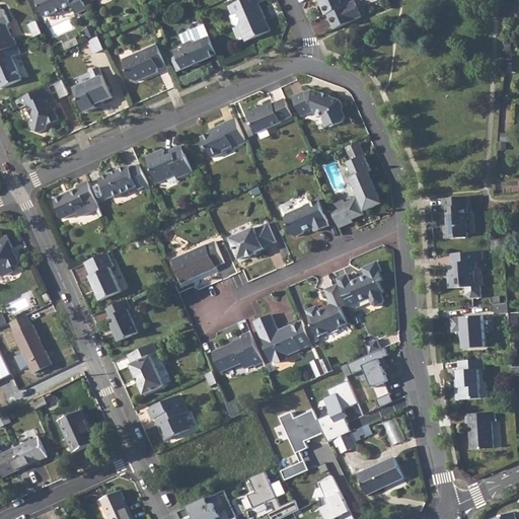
[(88,8),(84,0),(38,0),(46,15),(56,11),(58,12),(64,10),(65,8),(73,4),(76,13),(88,8)]
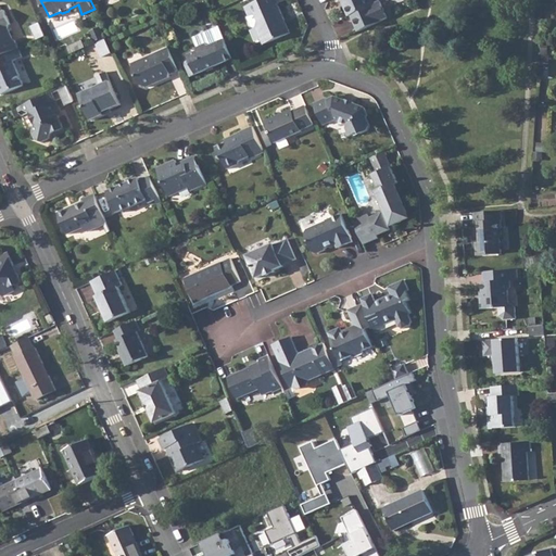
[(261,0),(256,2),(245,7),(250,16),(247,17),(251,28),(253,28),(254,28),(256,28),(264,45),(291,34),(278,4),(280,3),(278,0),(261,0)]
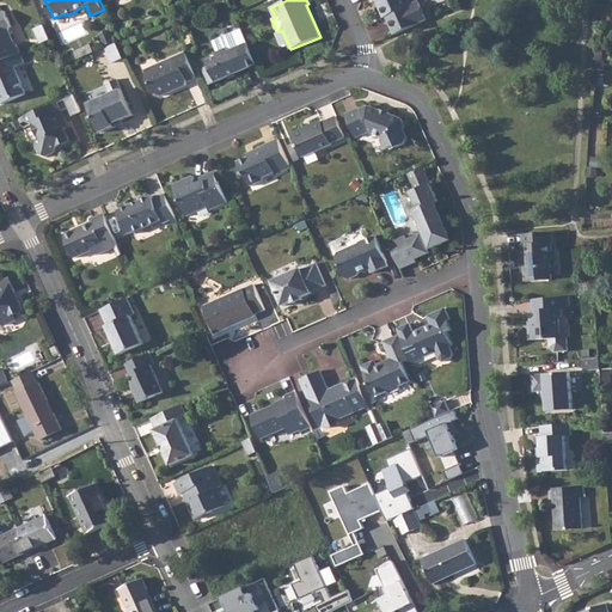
[(408,0),(379,0),(381,4),(379,6),(384,18),(386,17),(395,35),(411,26),(427,20),(418,1),(410,5),(408,0)]
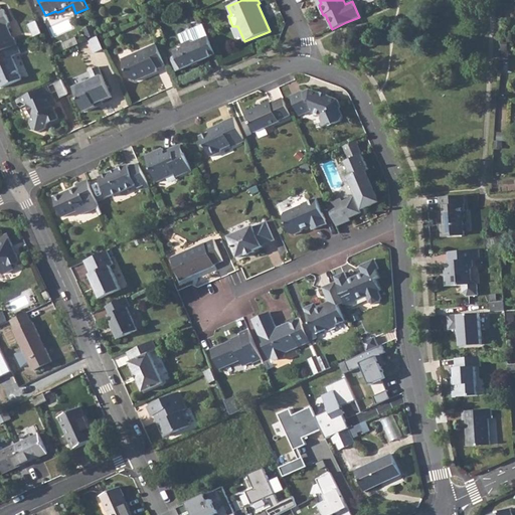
[(0,10),(0,51),(8,48),(16,44),(13,37),(7,35),(4,28),(7,27),(8,23),(3,9),(0,10)]
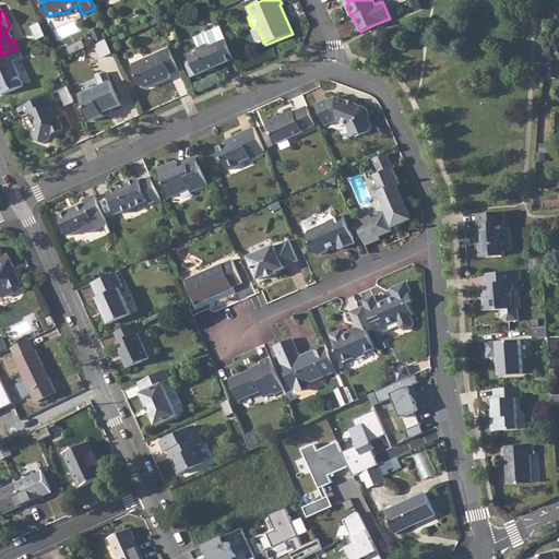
[(235,59),(227,39),(221,26),(195,37),(200,48),(199,51),(191,55),(193,60),(188,62),(193,76),(235,59)]
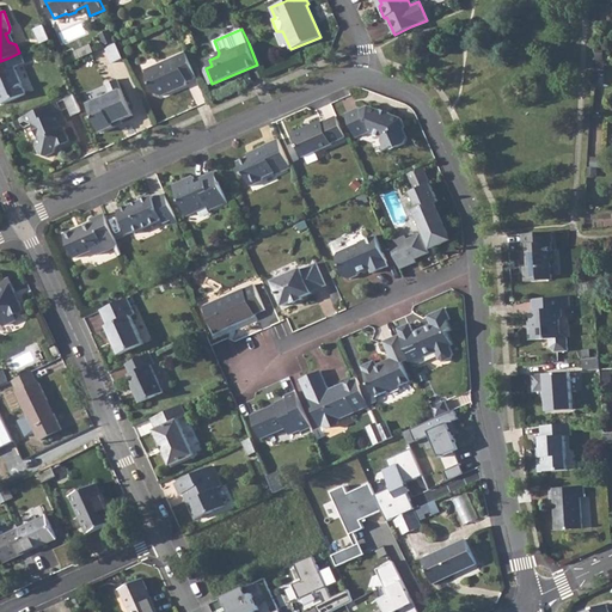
[(197,75),(187,51),(146,69),(155,93),(163,95),(187,85),(188,80),(197,75)]
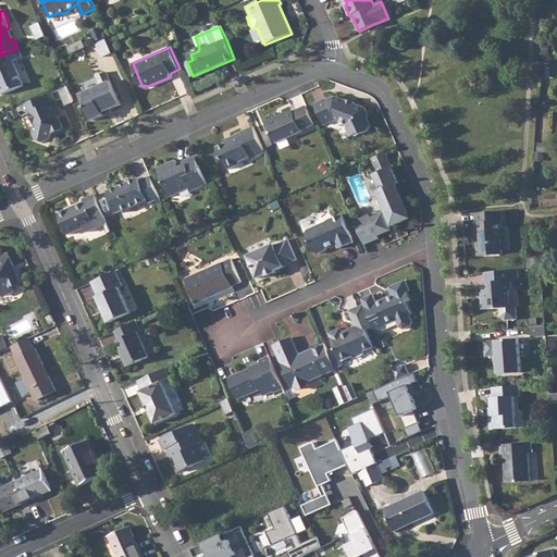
[(9,52),(0,56),(0,93),(1,95),(23,86),(12,61),(22,57),(17,48),(9,52)]
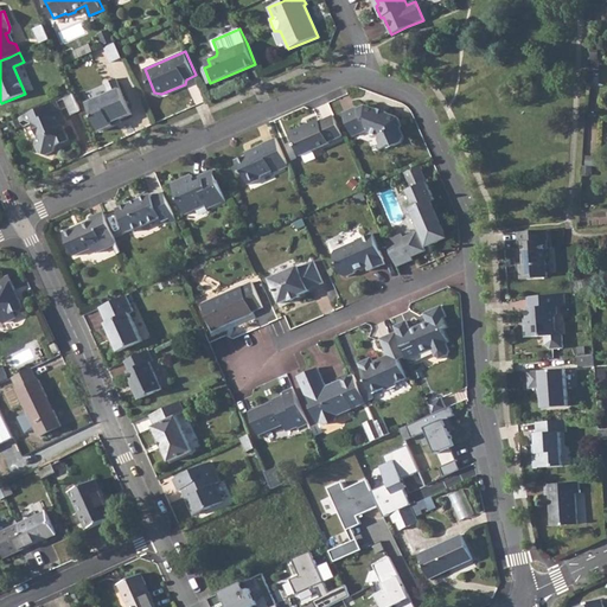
[(114,125),(112,121),(120,119),(132,113),(116,77),(106,83),(109,93),(88,102),(101,131),(114,125)]
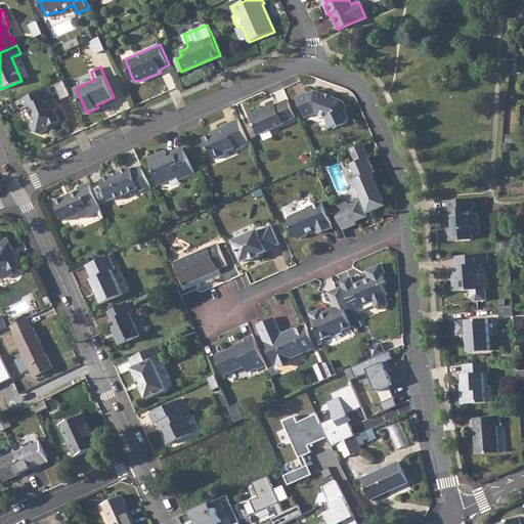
[(63,81),(56,84),(62,98),(70,94),(68,90),(63,81)]
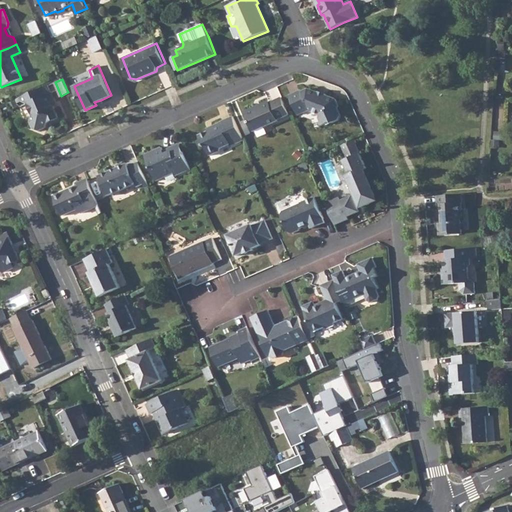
[(43,87),(20,97),(22,100),(28,103),(33,115),(30,122),(33,128),(39,130),(45,128),(47,122),(58,118),(52,104),(56,102),(52,93),(48,85),(43,87)]
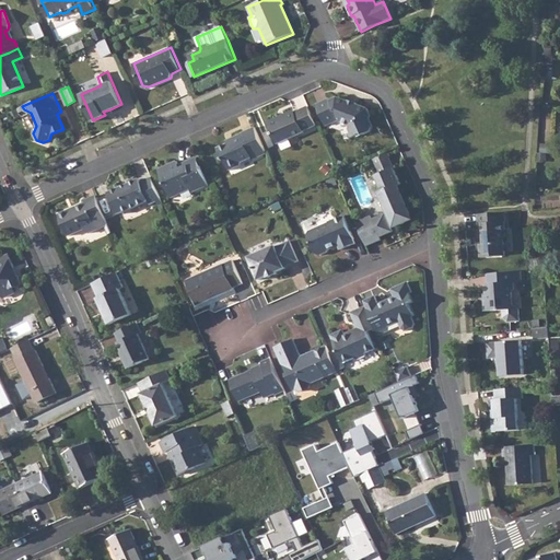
[(329,97),(316,103),(326,125),(339,118),(340,121),(351,126),(350,129),(353,137),(363,133),(364,136),(371,132),(373,126),(370,117),(371,116),(366,107),(358,104),(356,105),(348,102),(348,101),(337,96),(330,98),(329,97)]
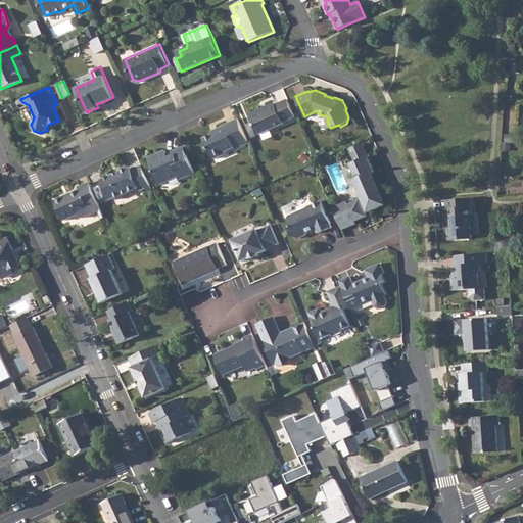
[(295,115),(287,98),(275,104),(274,102),(249,113),(258,135),(283,123),(282,121),(295,115)]
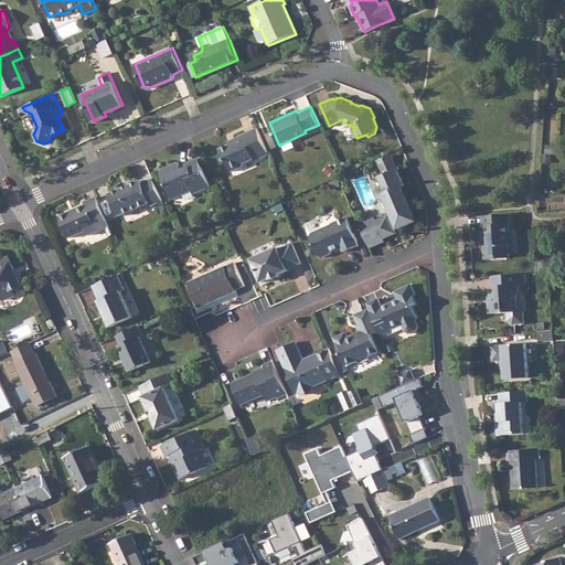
[(235,144),(228,146),(219,150),(224,162),(226,161),(231,171),(242,167),(243,164),(253,160),(254,161),(269,155),(257,129),(243,135),(243,136),(233,140),(235,144)]
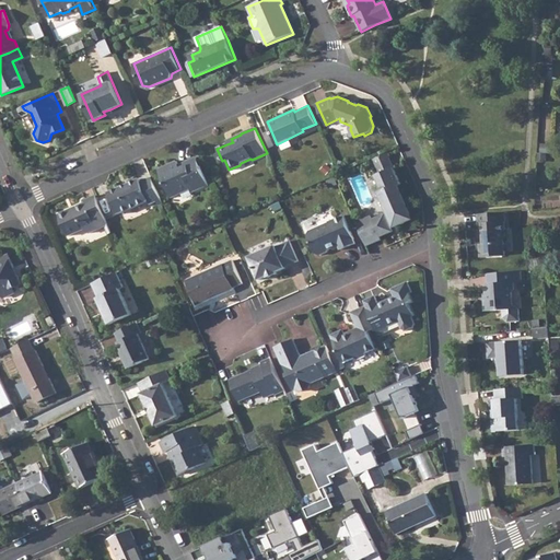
[(387,152),(375,158),(382,173),(377,175),(385,190),(381,191),(391,214),(386,216),(385,213),(373,219),(371,216),(357,222),(366,246),(382,240),(380,236),(393,231),(391,225),(395,223),(396,226),(405,222),(405,221),(410,219),(408,214),(410,213),(397,185),(400,183),(387,152)]
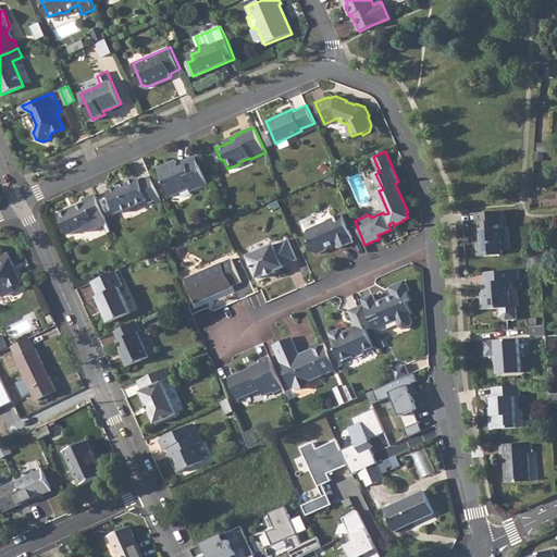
[(200,184),(203,183),(206,182),(195,156),(184,161),(185,164),(178,166),(175,160),(157,168),(170,196),(190,187),(192,189),(201,186),(200,184)]
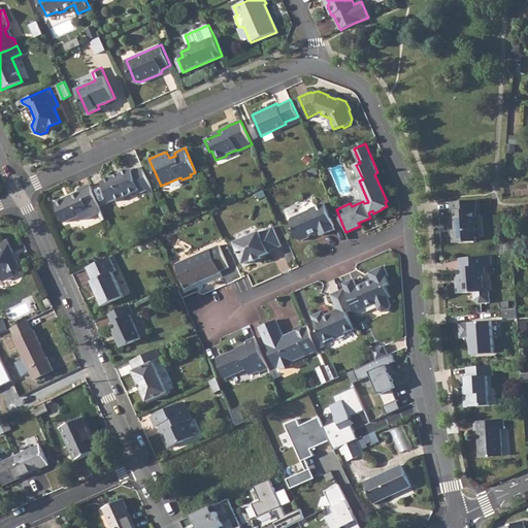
[(153,189),(142,167),(133,171),(132,169),(102,182),(111,202),(140,190),(141,194),(149,191),(153,189)]
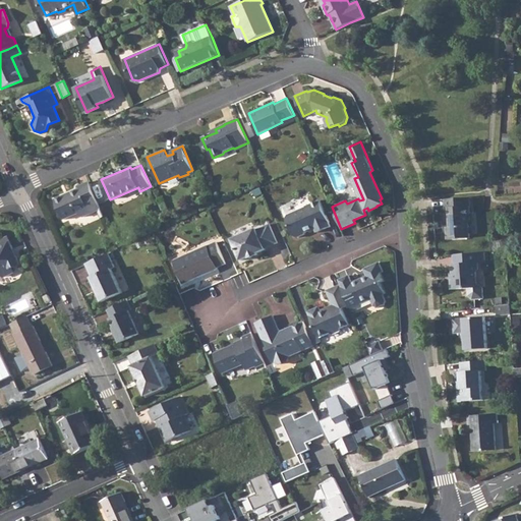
[(80,189),(56,200),(64,221),(79,214),(80,215),(83,218),(99,211),(101,210),(90,182),(79,187),(80,189)]
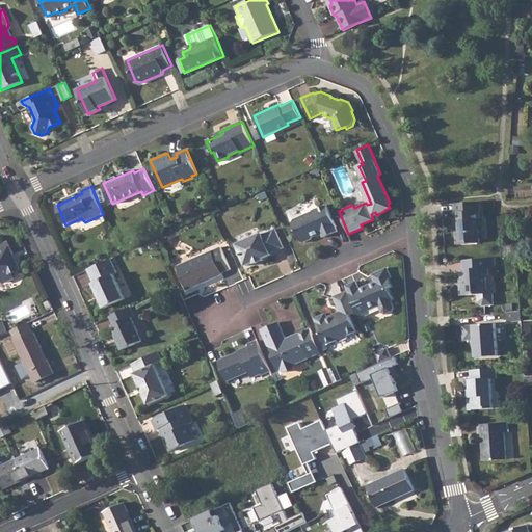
[(479,202),(454,204),(454,213),(457,213),(458,225),(461,229),(461,233),(455,233),(455,246),(478,244),(477,228),(479,228),(478,212),(480,212),(479,202)]
